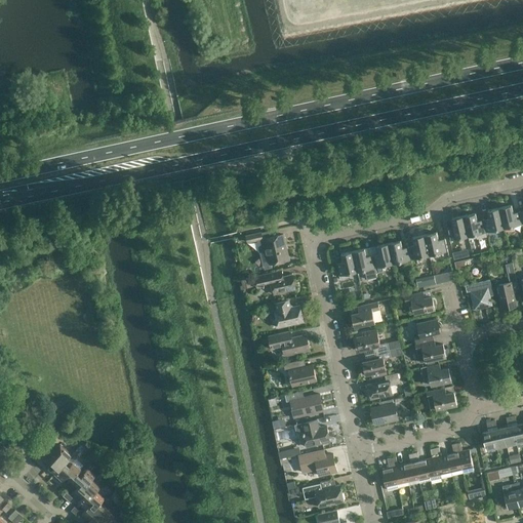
[(510,207),(498,209),(503,230),(521,226),(518,213),(512,214),(510,207)]
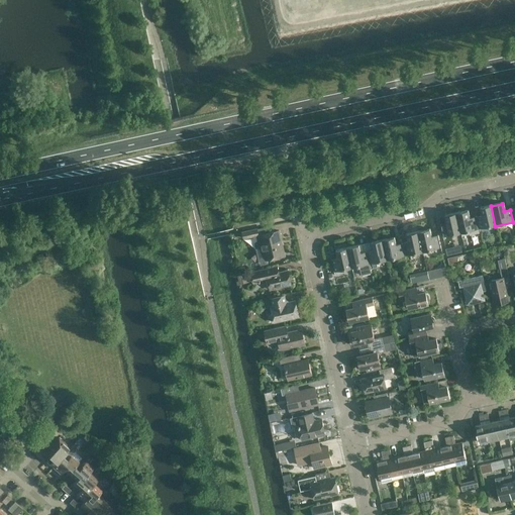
[(481,216),(475,217),(478,230),(495,226),(491,206),(479,209),(481,216)]
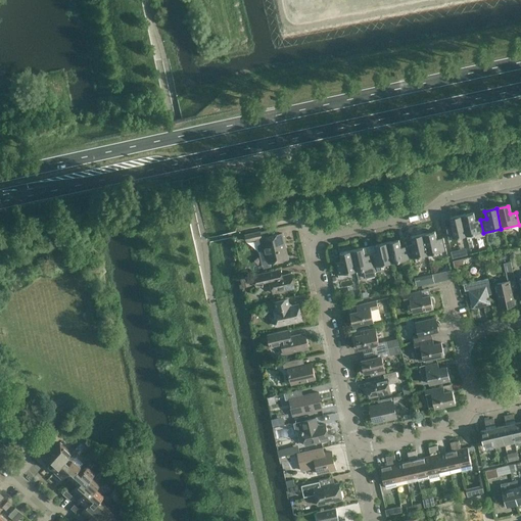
[(472,214),(461,217),(466,240),(472,238),(471,236),(483,233),(480,220),(474,222),(472,214)]
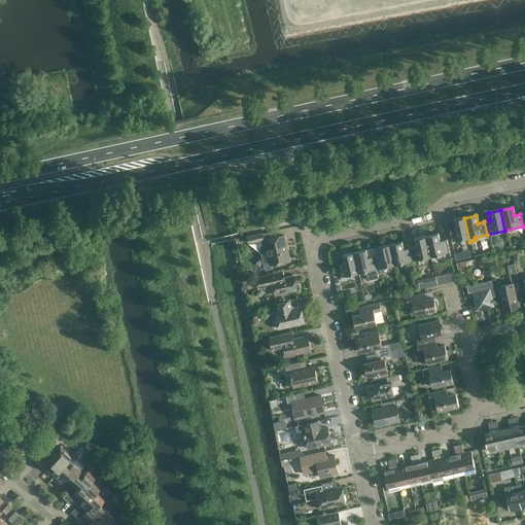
[(454,229),(447,230),(450,243),(468,239),(468,242),(469,242),(464,218),(452,220),(454,229)]
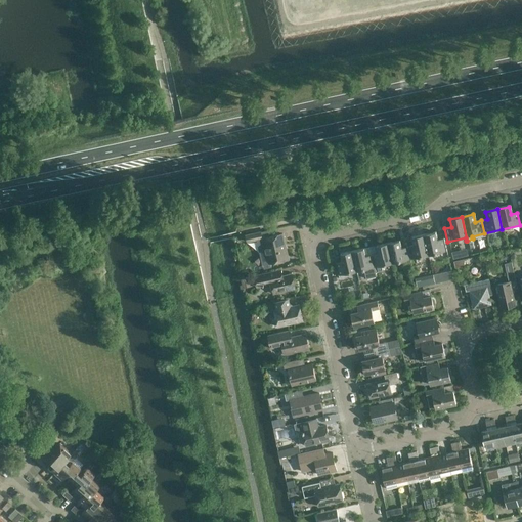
[(259,233),(245,236),(247,243),(260,240),(259,233)]
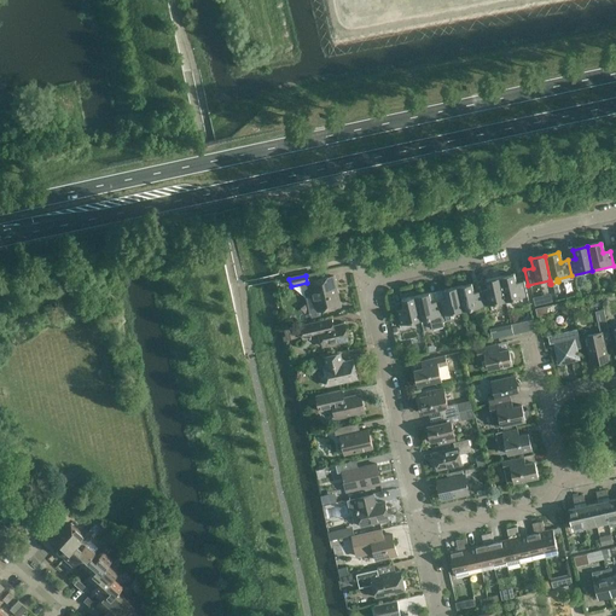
[(512,275),(499,279),(504,302),(526,297),(522,283),(515,284),(512,275)]
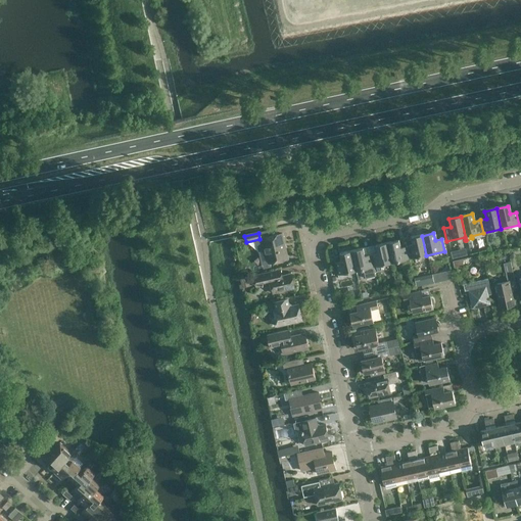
[(268,265),(286,261),(281,235),(262,239),(268,265)]
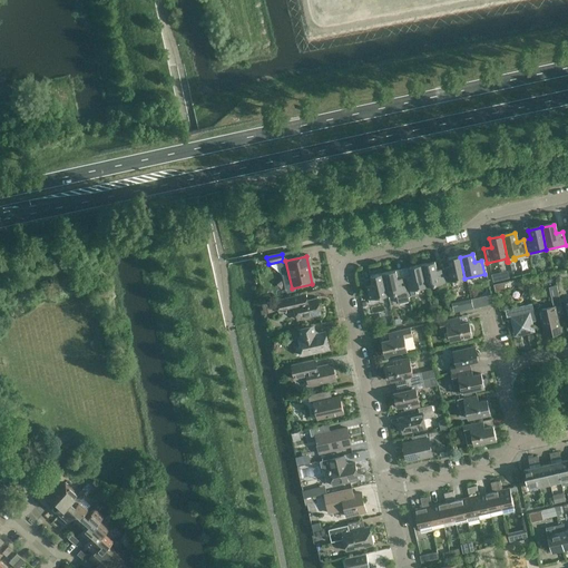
[(449,268),(442,270),(446,283),(464,278),(460,257),(447,260),(449,268)]
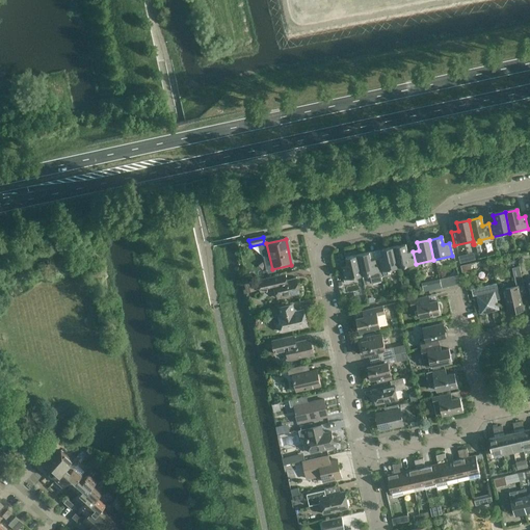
[(404,245),(393,248),(397,268),(416,264),(413,252),(406,253),(404,245)]
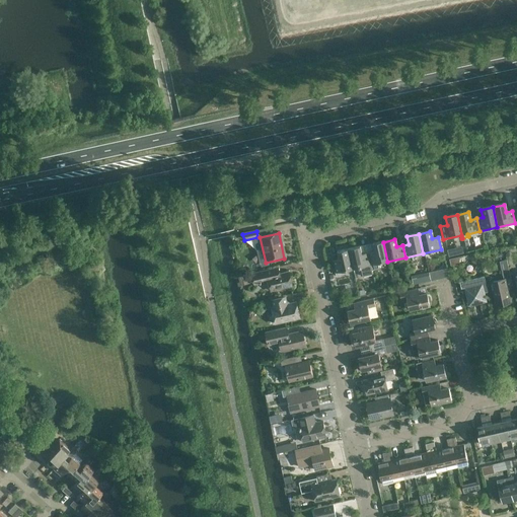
[(373,251),(367,253),(371,271),(377,270),(376,265),(387,262),(383,242),(371,244),(373,251)]
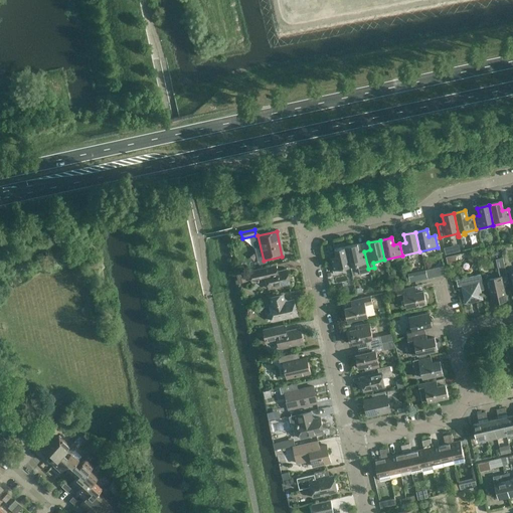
[(368,269),(364,251),(358,252),(356,245),(345,248),(349,268),(356,267),(358,276),(369,274),(368,269)]
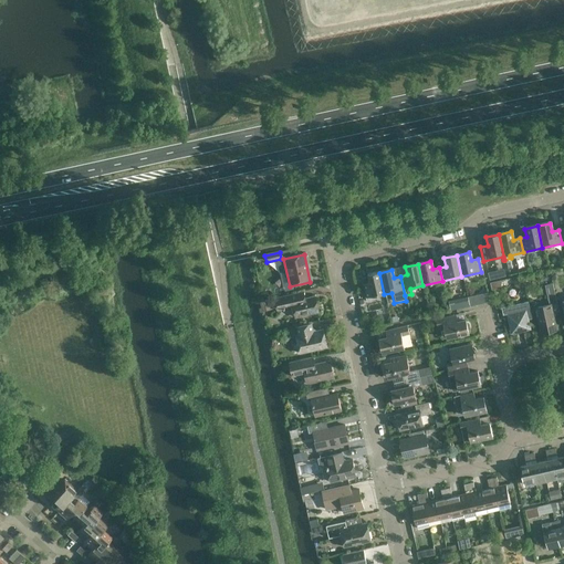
[(487,273),(489,280),(504,277),(502,270),(487,273)]
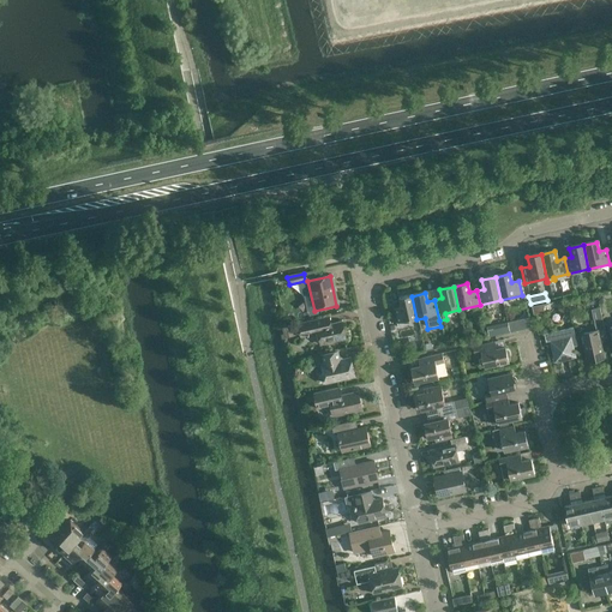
[(395,324),(417,319),(412,297),(397,299),(400,307),(393,310),(395,324)]
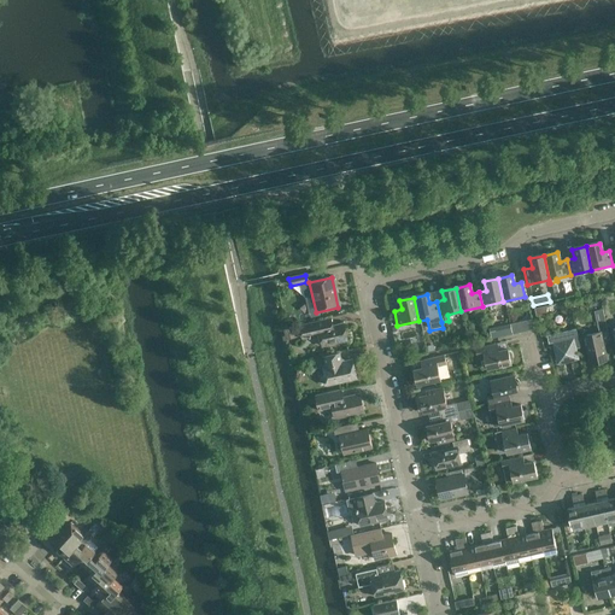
[(592,314),(596,324),(597,332),(605,329),(601,311),(592,314)]
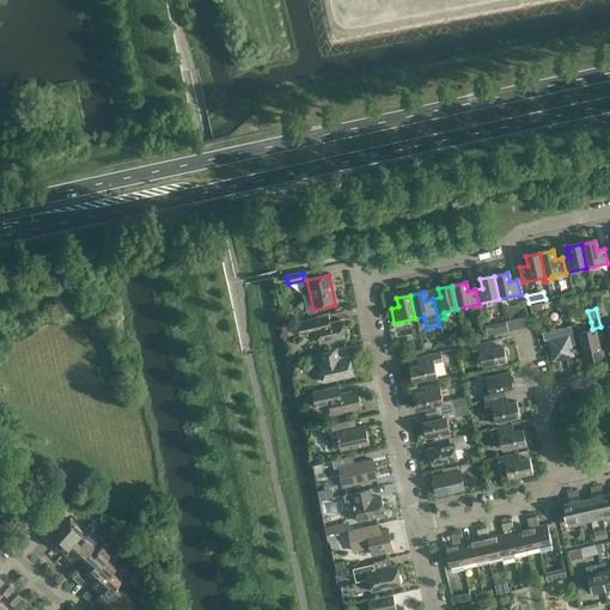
[(526,316),(485,325),(486,336),(529,327),(526,316)]
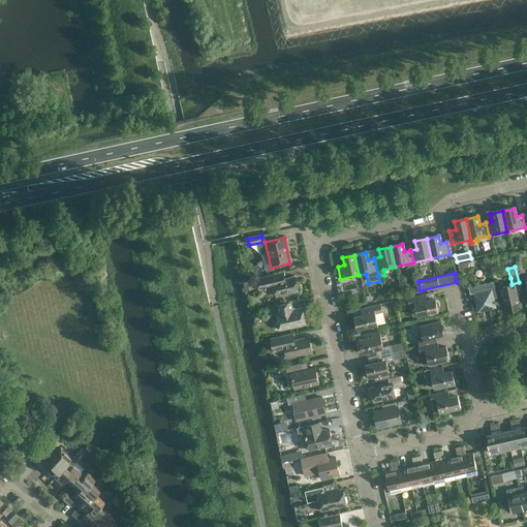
[(257,286),(270,283),(268,277),(255,279),(257,286)]
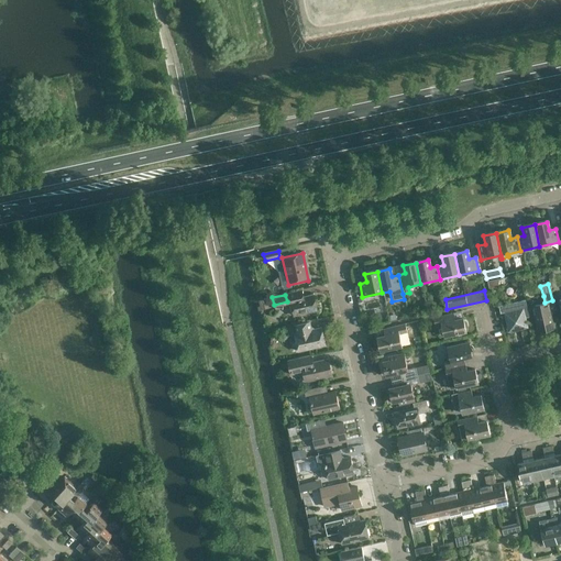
[(293,317),(316,311),(312,296),(289,301),(293,317)]
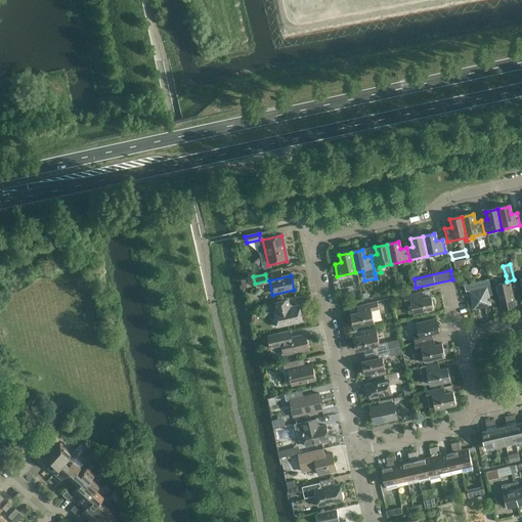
[(487,280),(463,287),(465,293),(469,292),(473,308),(487,305),(486,298),(491,296),(487,280)]
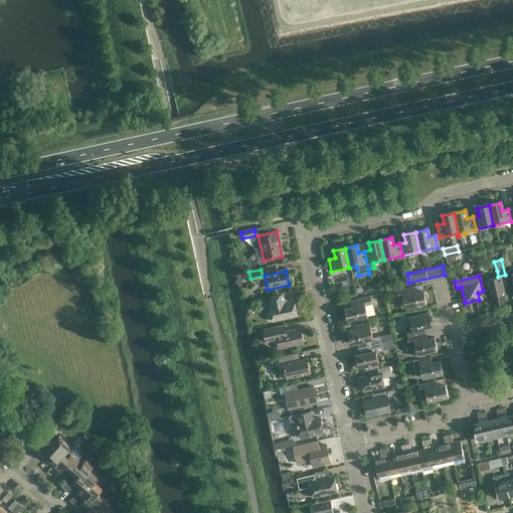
[(491,305),(497,304),(505,302),(500,279),(486,282),(491,305)]
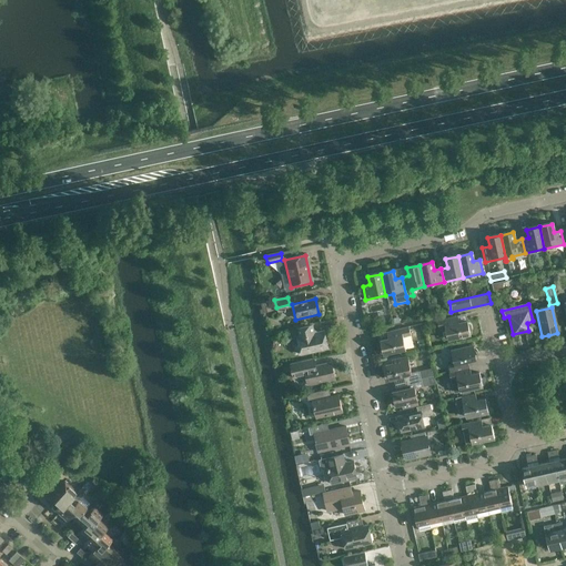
[(453,325),(452,319),(436,322),(438,330),(445,329),(447,341),(468,336),(468,334),(471,332),(470,326),(466,324),(466,322),(453,325)]
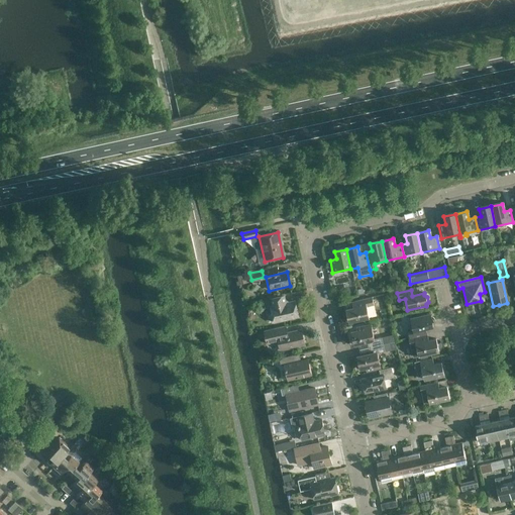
[(273,324),(297,318),(293,302),(288,303),(284,299),(283,296),(270,299),(272,307),(270,308),(273,324)]
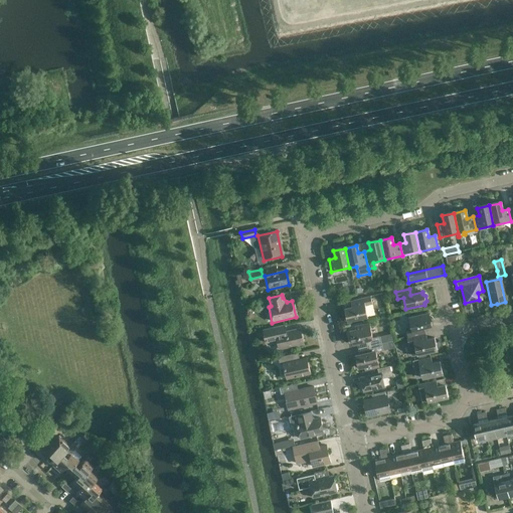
[(369,298),(352,301),(353,308),(344,310),(347,322),(366,318),(364,307),(370,305),(369,298)]
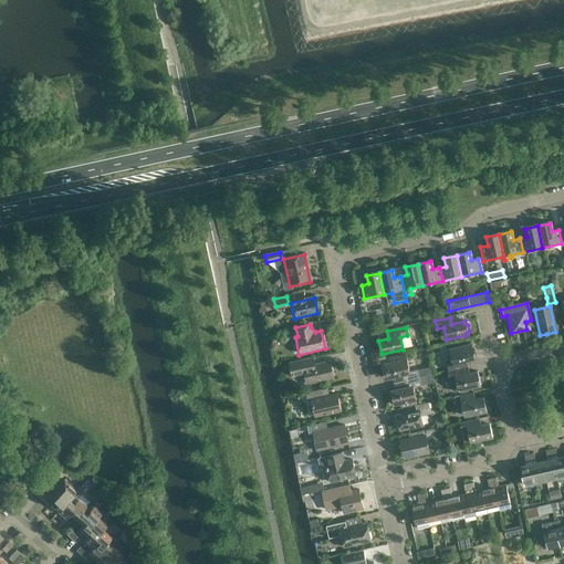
[(445,361),(448,372),(466,367),(465,361),(472,358),(470,345),(448,350),(450,359),(445,361)]
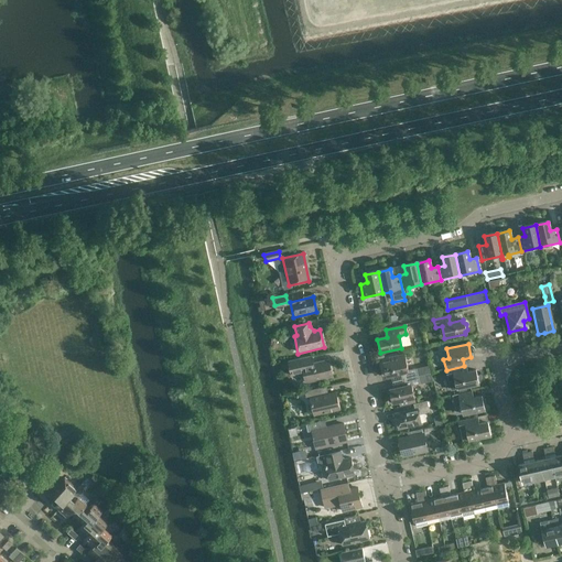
[(304,384),(331,378),(327,360),(312,364),(310,357),(295,360),(296,368),(301,367),(304,384)]
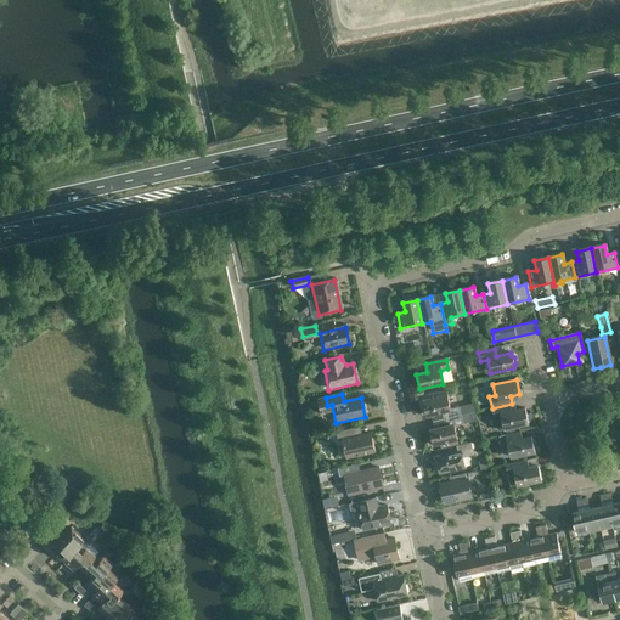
[(422,401),(422,403),(420,405),(418,409),(420,411),(422,413),(424,415),(426,417),(440,413),(441,421),(465,416),(465,413),(458,415),(457,409),(449,410),(445,395),(422,401)]
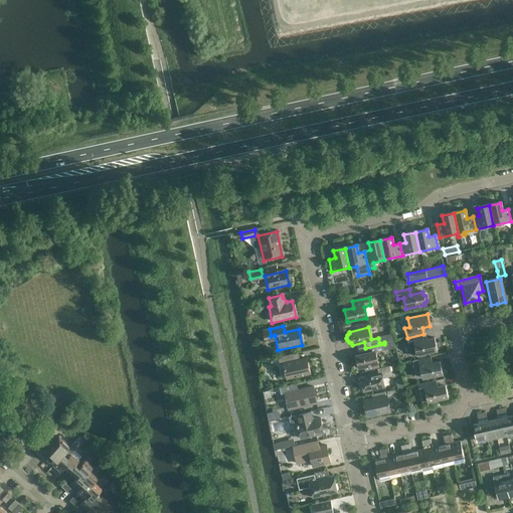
[(423,334),(407,338),(405,338),(407,345),(413,344),(415,355),(436,351),(433,338),(425,340),(423,334)]
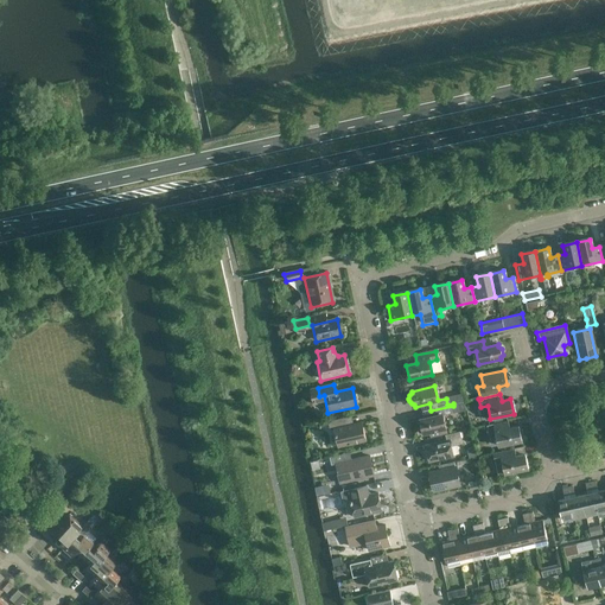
[(453,406),(431,411),(432,418),(419,420),(419,422),(416,425),(415,427),(415,431),(418,433),(421,433),(421,435),(445,431),(441,416),(450,415),(449,408),(453,408),(453,406)]
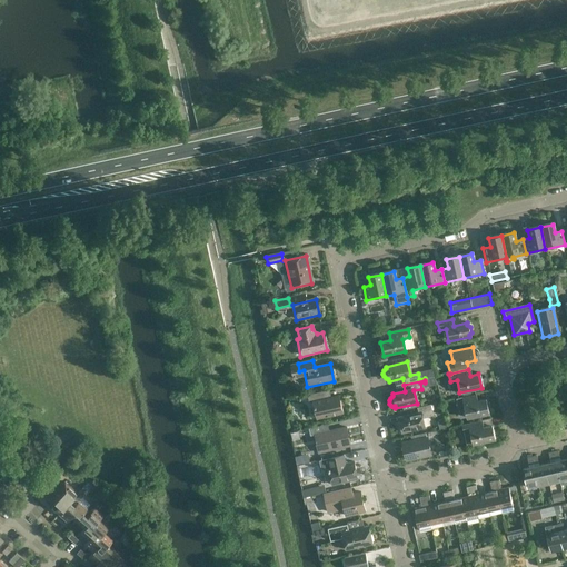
[(315,420),(340,414),(337,397),(325,399),(324,391),(305,396),(307,405),(311,404),(315,420)]
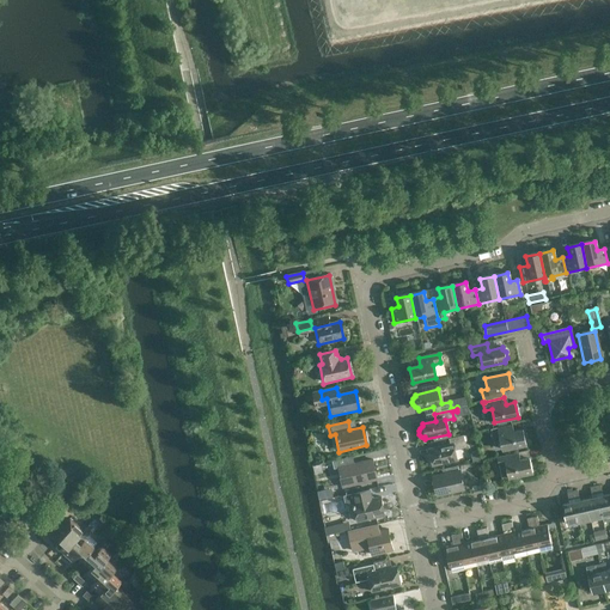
[(501,451),(524,446),(520,431),(507,434),(505,427),(489,431),(492,444),(499,441),(501,451)]
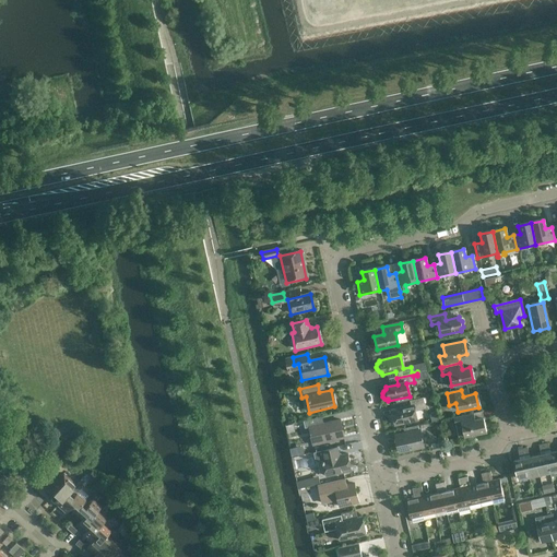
[(414,412),(424,410),(422,399),(415,401),(416,405),(390,412),(393,426),(416,422),(414,412)]
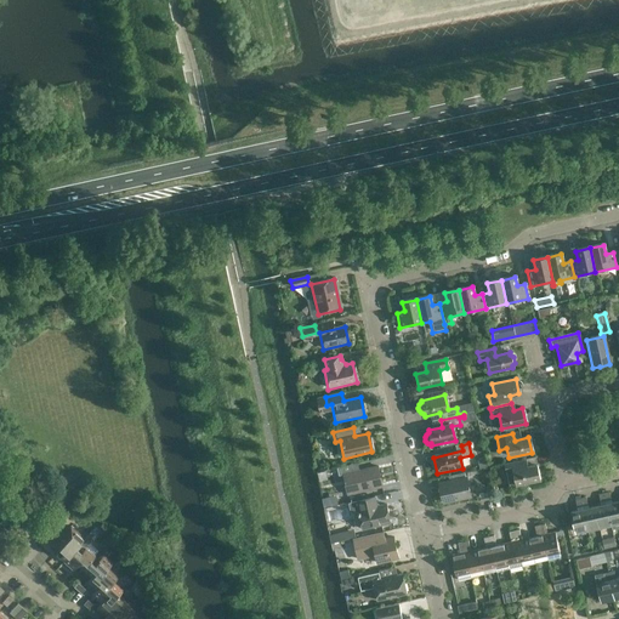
[(503,465),(505,473),(507,488),(538,481),(535,466),(522,469),(520,461),(503,465)]
